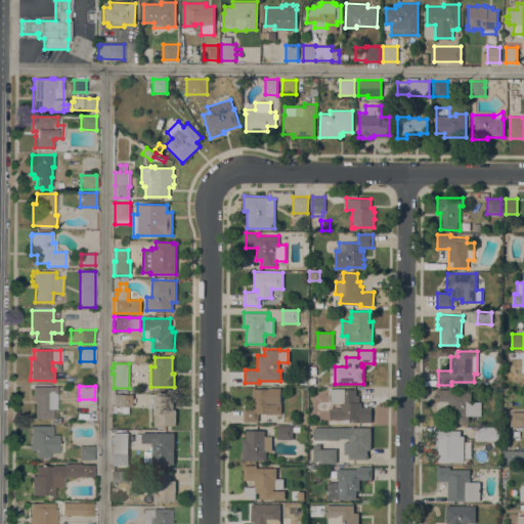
[(34,419),(34,402),(32,402),(32,387),(56,387),(56,395),(54,395),(53,408),(52,408),(52,419),(51,419),(34,419)]
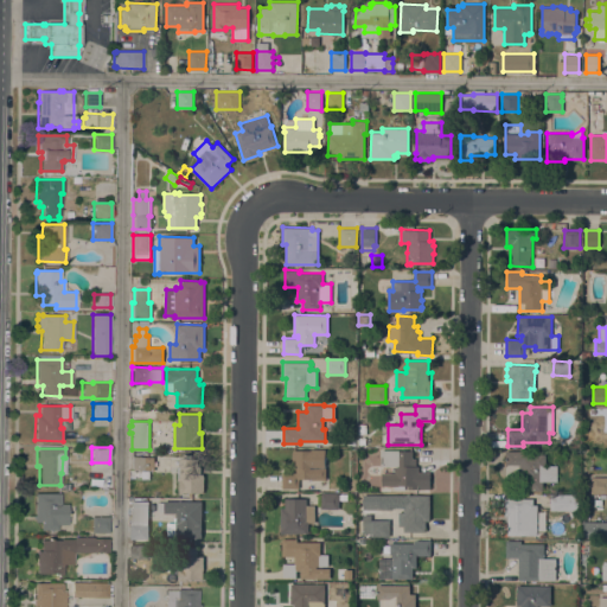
[(325,468),(326,468),(326,479),(299,479),(299,487),(282,487),(282,472),(296,472),(296,470),(293,470),(293,459),(292,459),(292,452),(293,452),(293,451),(311,451),(311,449),(325,449),(325,468)]
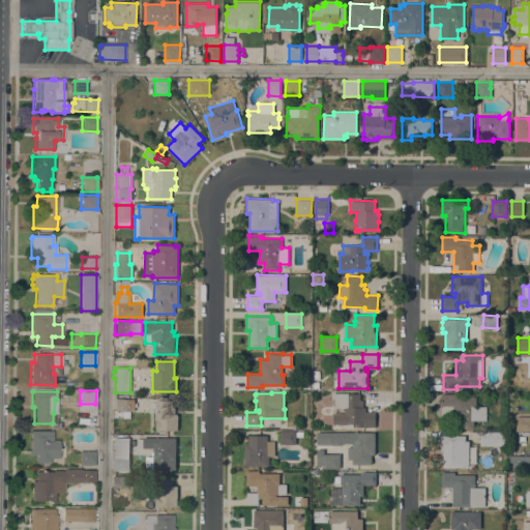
[(333,393),(360,393),(360,401),(362,401),(362,407),(365,407),(365,412),(376,412),(376,427),(365,427),(365,428),(356,428),(356,429),(344,429),(344,424),(333,424),(333,413),(339,413),(339,407),(332,407),(333,393)]
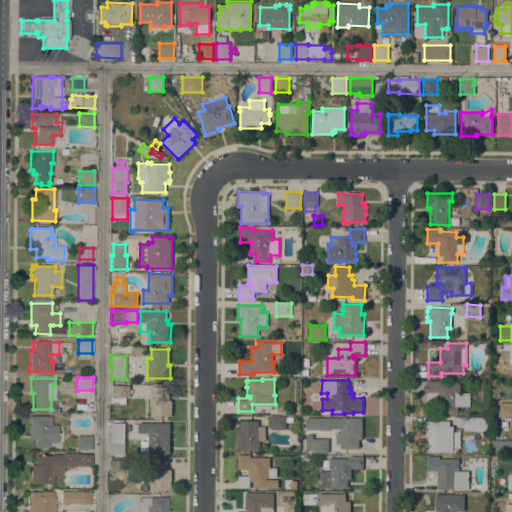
[(441,380),(441,383),(460,383),(460,392),(470,392),(470,406),(458,406),(458,414),(443,414),(443,406),(427,406),(427,380),(441,380)]
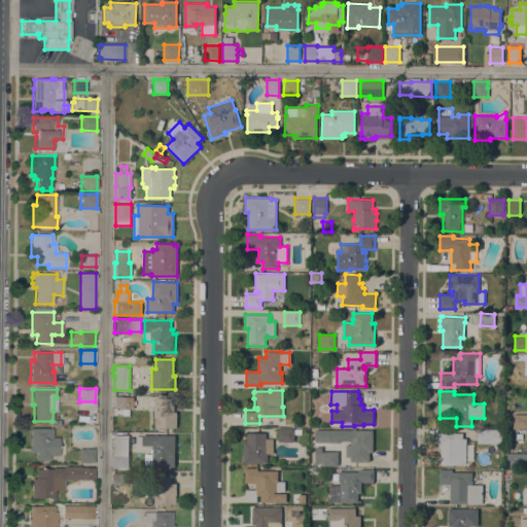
[(130,396),(129,409),(113,409),(114,396),(130,396)]
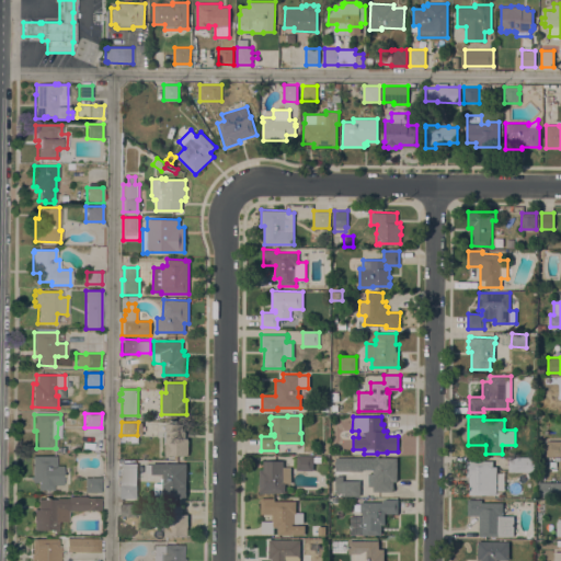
[(167,431),(167,425),(189,424),(189,453),(189,456),(162,456),(162,431),(167,431)]
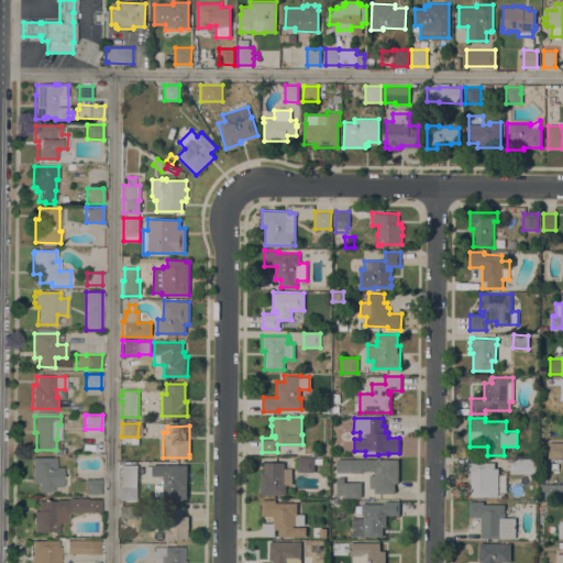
[(562,442),(562,457),(549,457),(549,442),(562,442)]
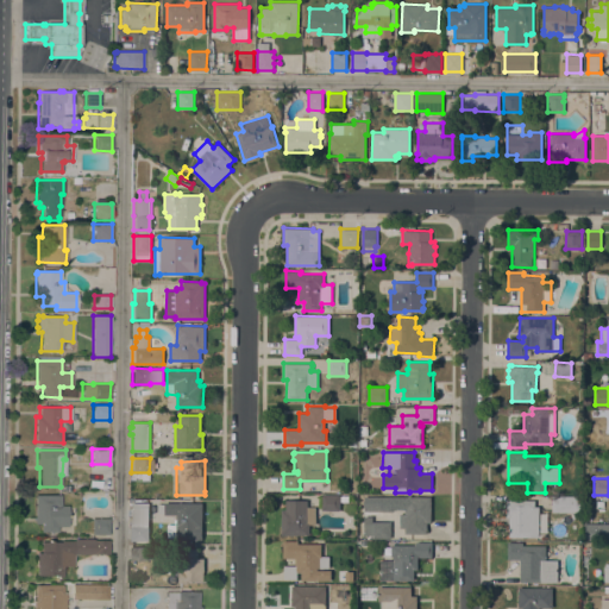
[(61,495),(61,506),(68,506),(68,526),(57,526),(57,532),(41,532),(41,523),(35,523),(35,495),(61,495)]
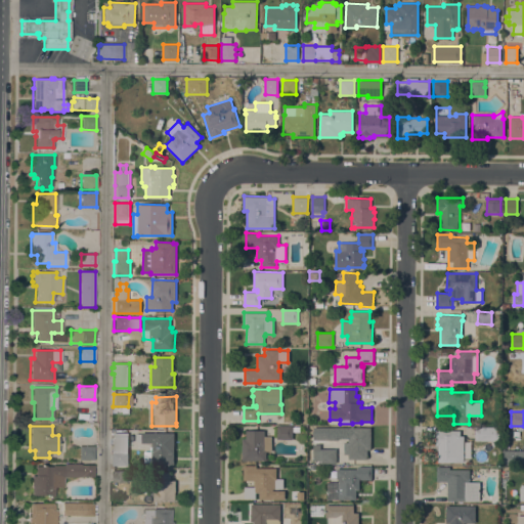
[(293,426),(293,439),(277,439),(277,437),(274,437),(274,427),(277,427),(277,426),(293,426)]
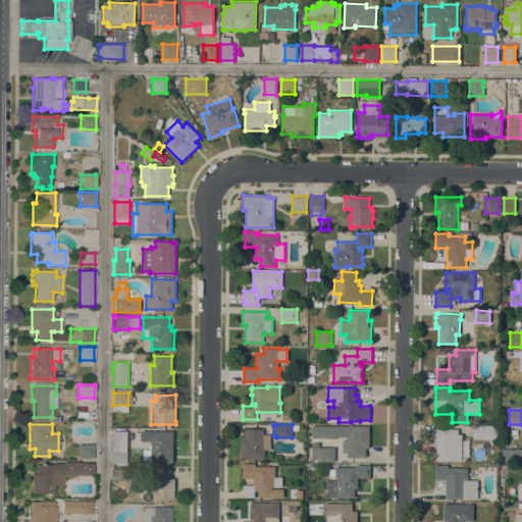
[(370,425),(369,448),(366,448),(366,458),(347,457),(347,452),(343,452),(343,439),(348,439),(348,436),(337,436),(337,438),(312,438),(312,425),(326,425),(370,425)]
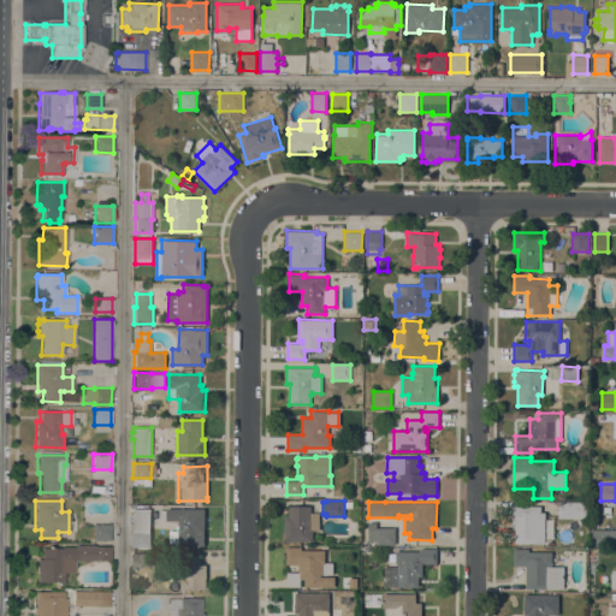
[(587,503),(587,517),(558,517),(558,502),(587,503)]
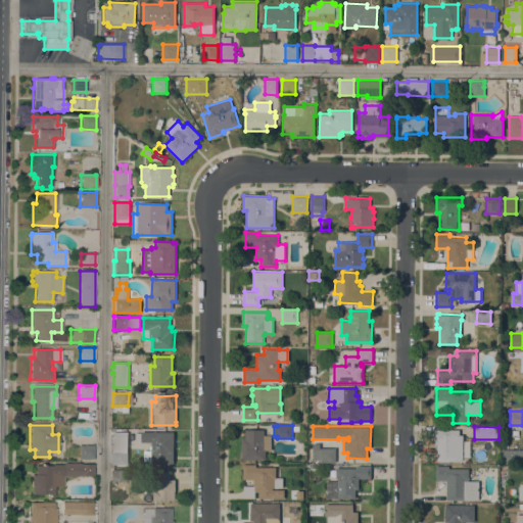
[(264,435),(271,435),(272,449),(265,449),(266,459),(242,460),(241,437),(245,437),(245,429),(264,429),(264,435)]
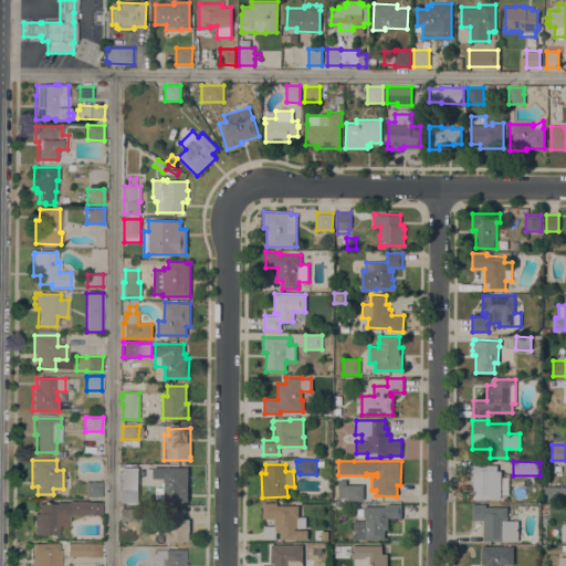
[(498,464),(498,471),(501,471),(501,499),(473,499),(473,485),(471,485),(471,464),(498,464)]
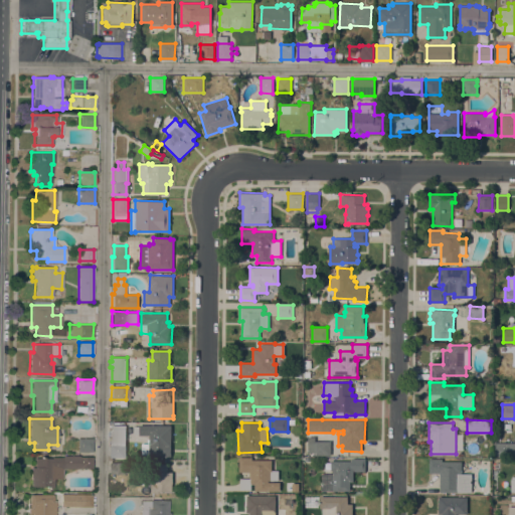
[(113,428),(113,424),(126,424),(126,458),(111,457),(111,428),(113,428)]
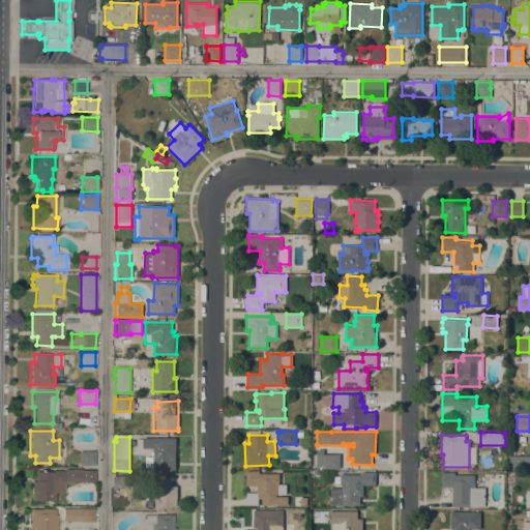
[(176,460),(175,460),(175,465),(173,465),(173,469),(153,469),(153,468),(146,468),(146,457),(153,457),(153,448),(143,448),(143,438),(176,438),(176,460)]
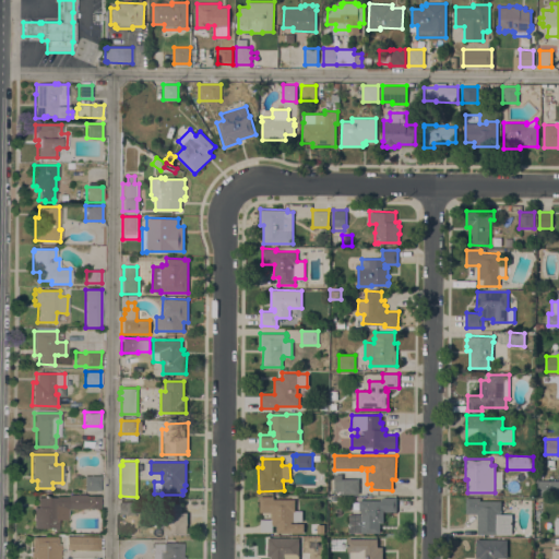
[(359,478),(359,494),(344,494),(344,491),(334,491),(334,473),(342,473),(342,478),(359,478)]
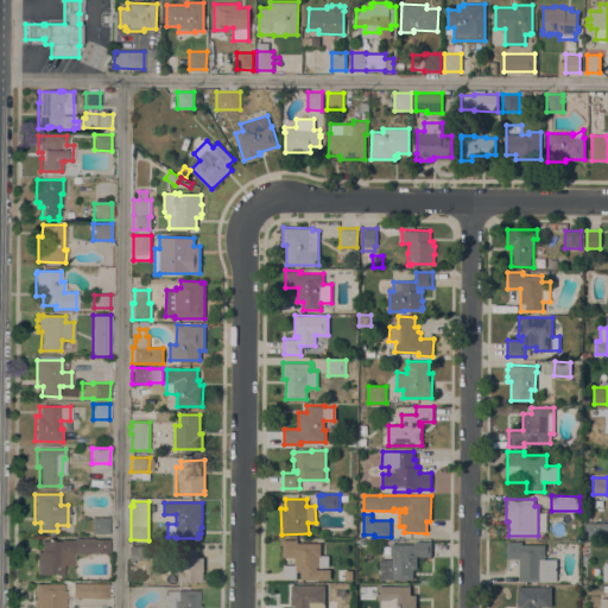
[(109,518),(109,533),(92,533),(92,518),(109,518)]
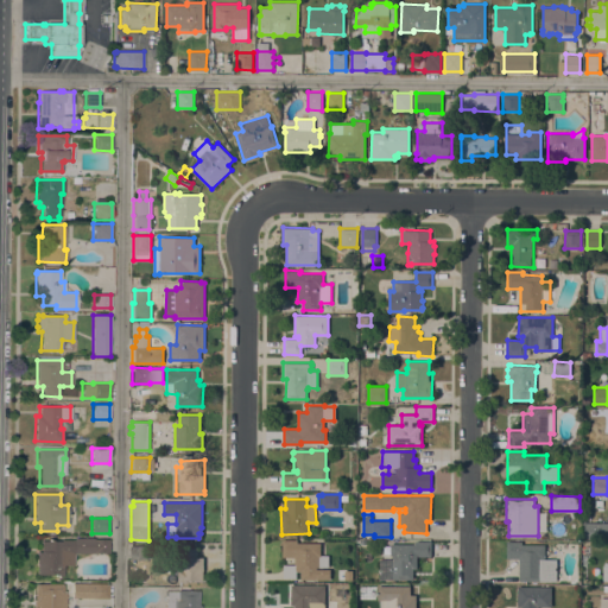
[(607,538),(582,538),(583,521),(607,521),(607,538)]
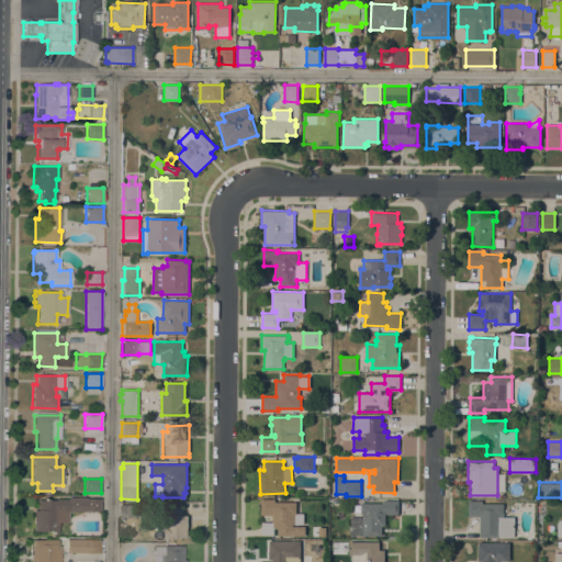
[(56,501),(56,498),(68,499),(68,497),(86,497),(86,498),(101,498),(101,512),(86,510),(86,512),(68,512),(68,523),(57,523),(57,532),(54,532),(54,531),(33,531),(33,514),(34,514),(34,510),(37,510),(37,499),(56,501)]
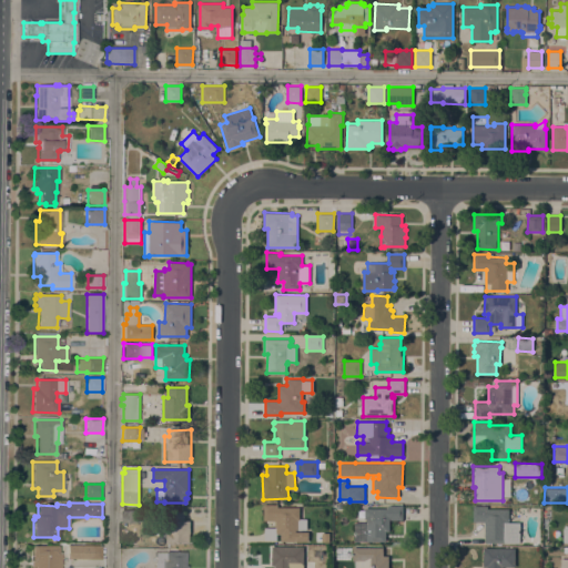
[(300,507),(300,518),(306,519),(306,529),(296,529),(296,531),(308,531),(308,541),(282,541),(282,534),(277,534),(277,539),(265,539),(265,528),(276,528),(276,520),(264,520),(264,504),(279,504),(279,507),(300,507)]
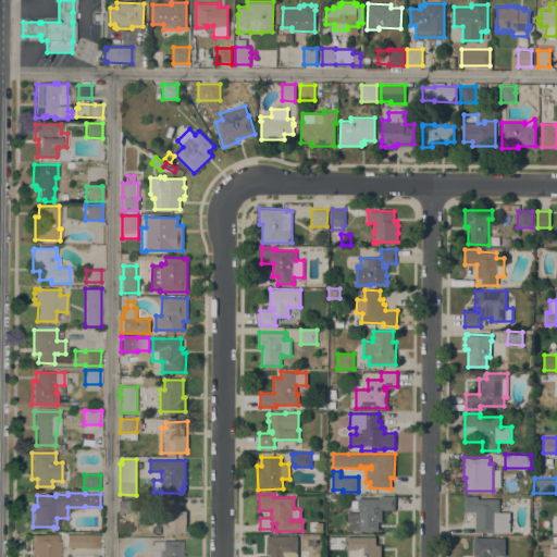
[(395,510),(383,509),(382,520),(379,520),(379,531),(348,531),(348,499),(358,500),(358,498),(380,498),(380,495),(396,495),(395,510)]
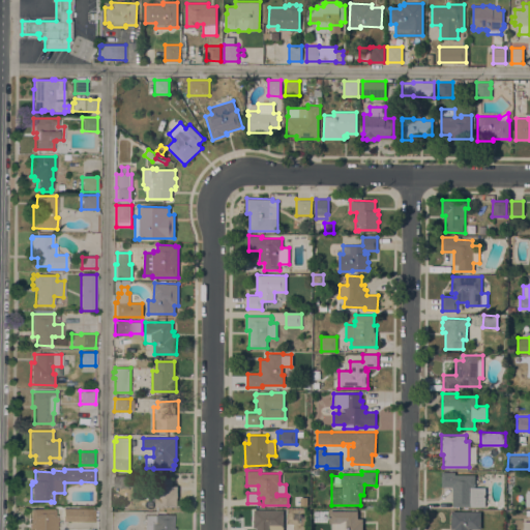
[(454,472),(454,474),(475,474),(474,487),(486,488),(484,506),(452,506),(453,487),(442,487),(442,471),(454,472)]
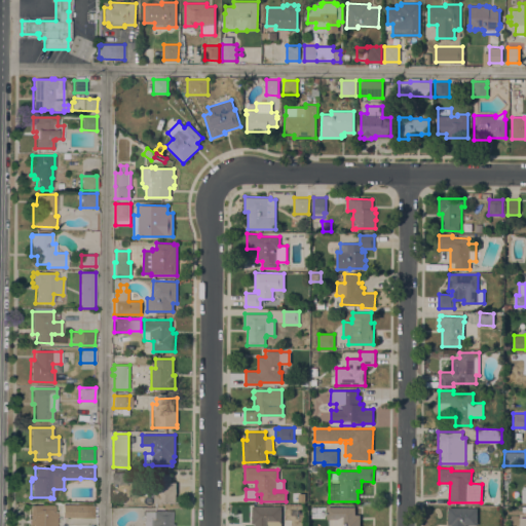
[(128,472),(128,483),(113,483),(113,472),(128,472)]
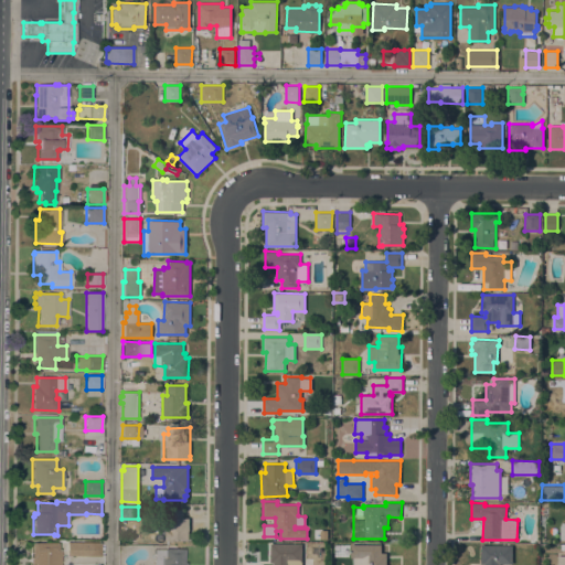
[(189,541),(171,540),(171,542),(166,542),(167,531),(152,531),(153,516),(168,518),(168,509),(184,509),(183,518),(190,518),(189,541)]
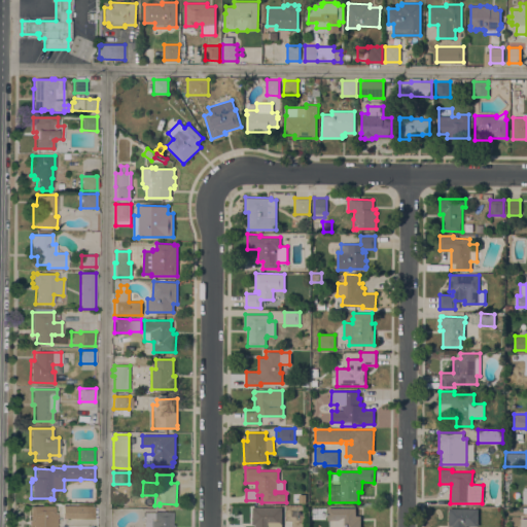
[(61,516),(61,505),(73,505),(73,517),(61,516)]
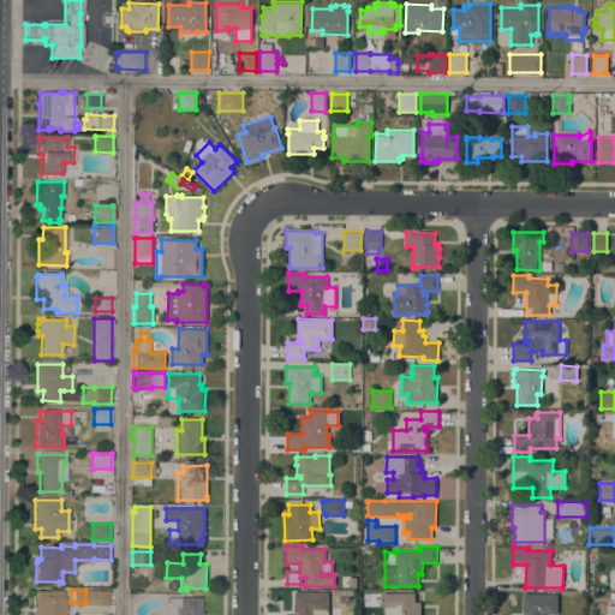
[(109,590),(108,605),(93,605),(93,590),(109,590)]
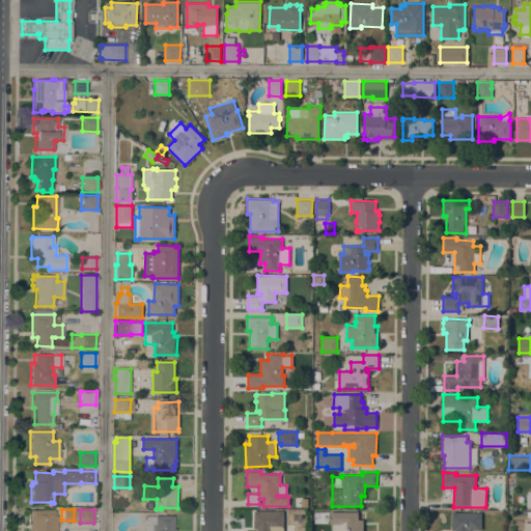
[(55,516),(57,516),(57,530),(33,530),(33,525),(30,525),(30,510),(55,510),(55,516)]
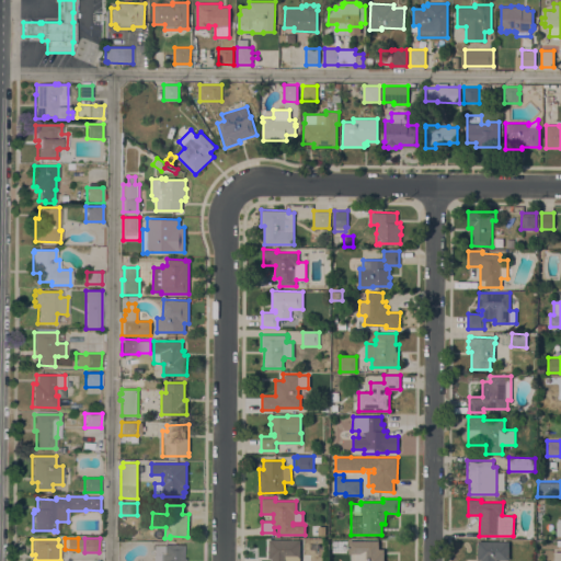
[(300,539),(300,558),(288,558),(287,560),(272,560),(272,558),(268,558),(268,539),(300,539)]
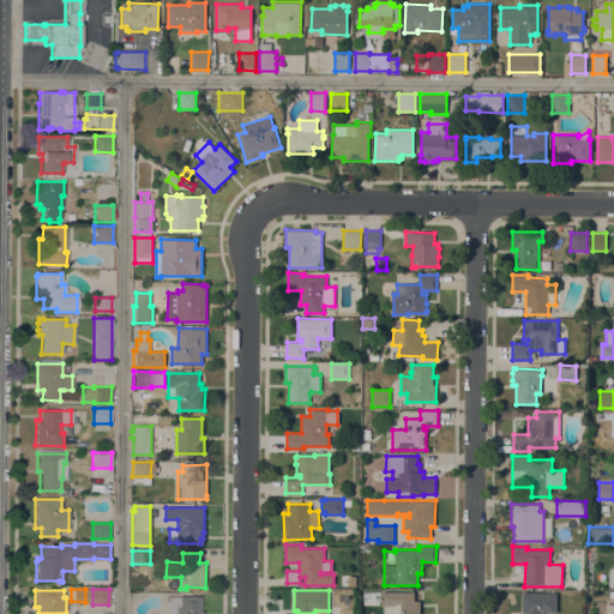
[(415,591),(415,601),(420,601),(420,613),(385,613),(385,606),(381,606),(381,591),(415,591)]
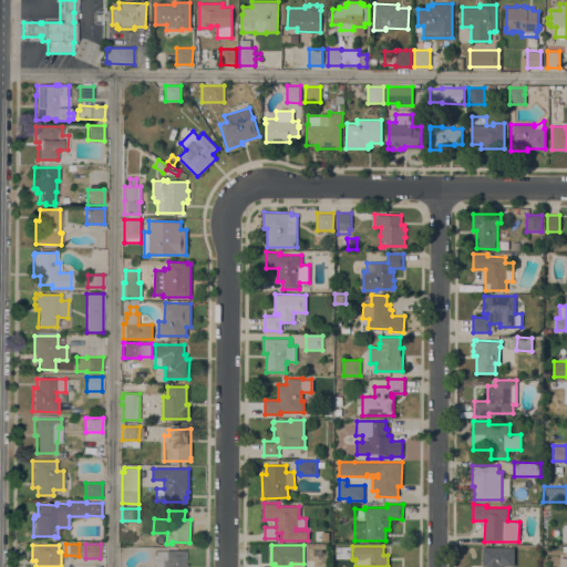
[(483,566),(483,547),(514,547),(514,565),(502,565),(502,566),(483,566)]
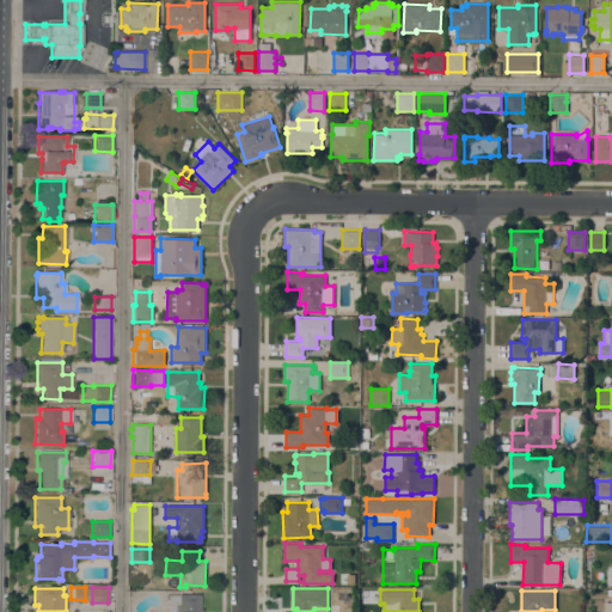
[(200,594),(200,610),(202,610),(202,611),(166,611),(166,605),(167,605),(167,595),(200,594)]
